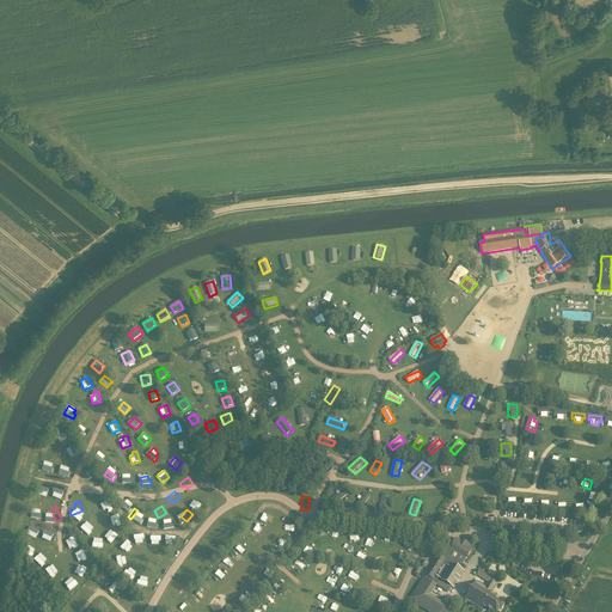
[(106,522),(112,519),(114,521),(120,518),(116,510),(104,516),(106,522)]
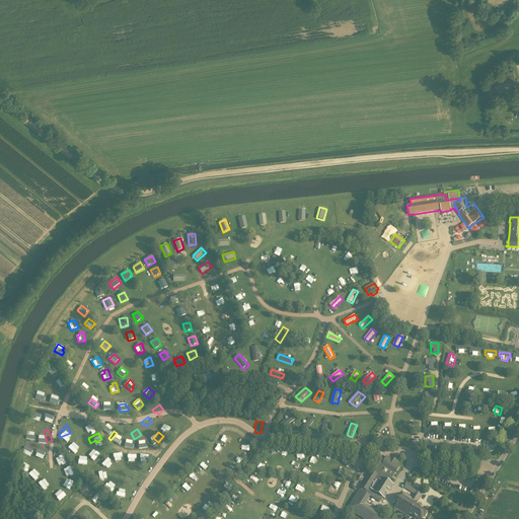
[(124,451),(130,447),(126,441),(119,446),(121,449),(123,448),(124,451)]
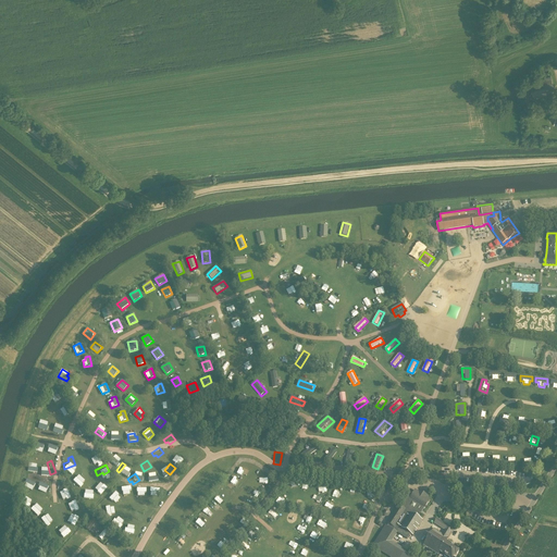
[(182,477),(178,480),(186,486),(188,483),(182,477)]
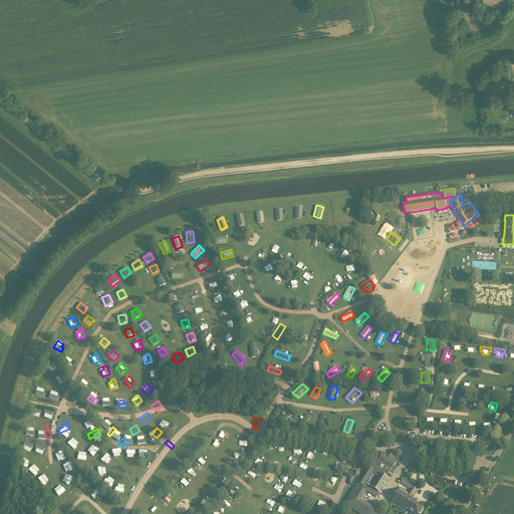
[(74,450),(76,448),(74,445),(69,449),(77,461),(80,459),(74,450)]
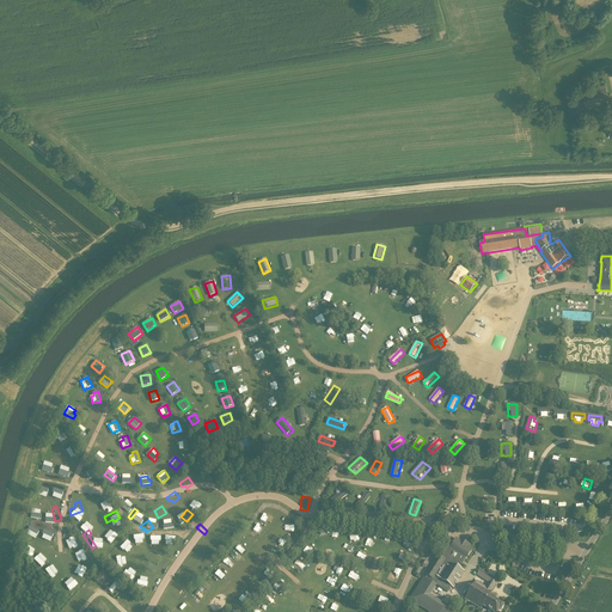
[(194,533),(188,538),(191,545),(199,540),(194,533)]
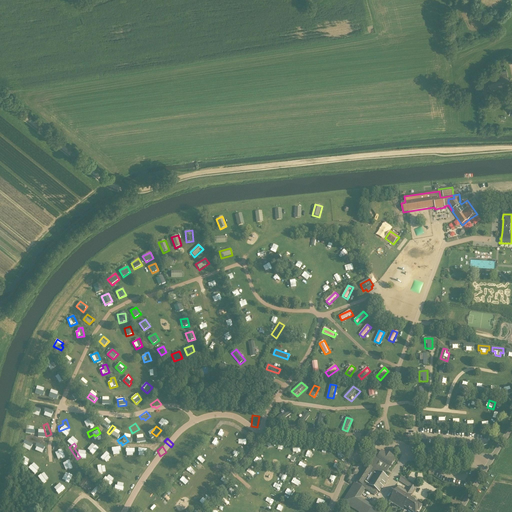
[(106,452),(108,456),(110,454),(112,457),(117,453),(113,447),(106,452)]
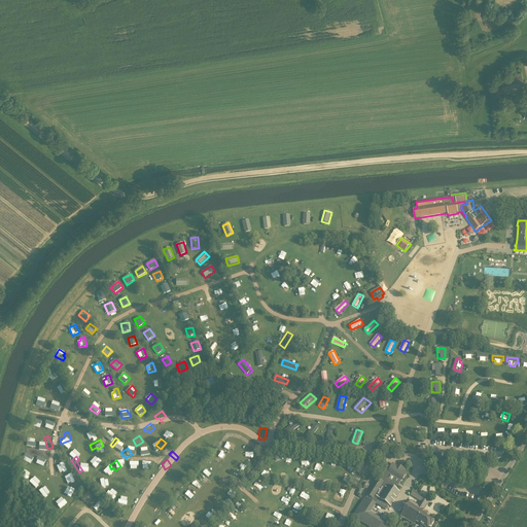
[(399,492),(395,490),(408,473),(405,471),(406,470),(396,464),(395,465),(394,464),(393,464),(389,468),(386,466),(384,469),(385,470),(384,473),(383,473),(379,479),(377,478),(366,495),(367,496),(366,498),(365,497),(363,498),(352,517),(367,526),(392,526),(376,516),(371,513),(377,504),(380,506),(383,501),(390,506),(399,492)]
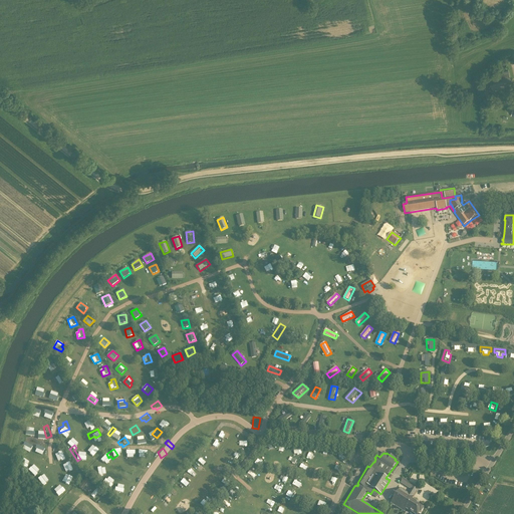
[(184,464),(189,457),(184,454),(179,460),(184,464)]
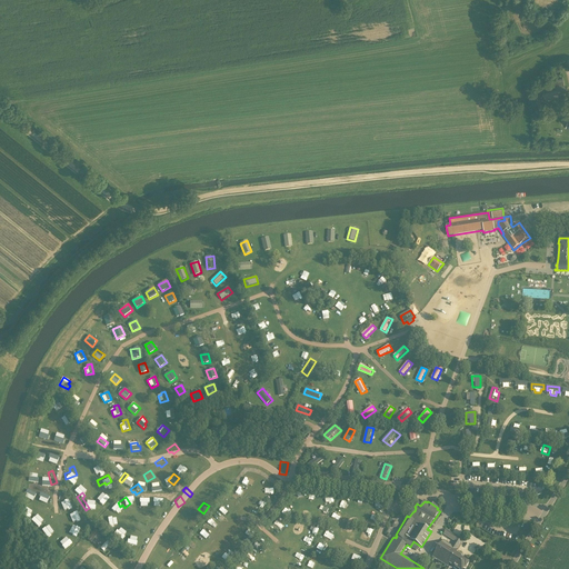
[(165,509),(170,516),(176,511),(170,505),(165,509)]
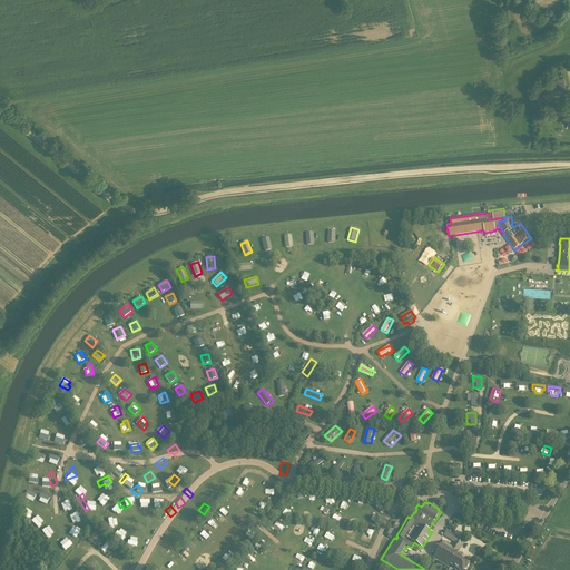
[(62,513),(65,517),(74,510),(71,507),(62,513)]
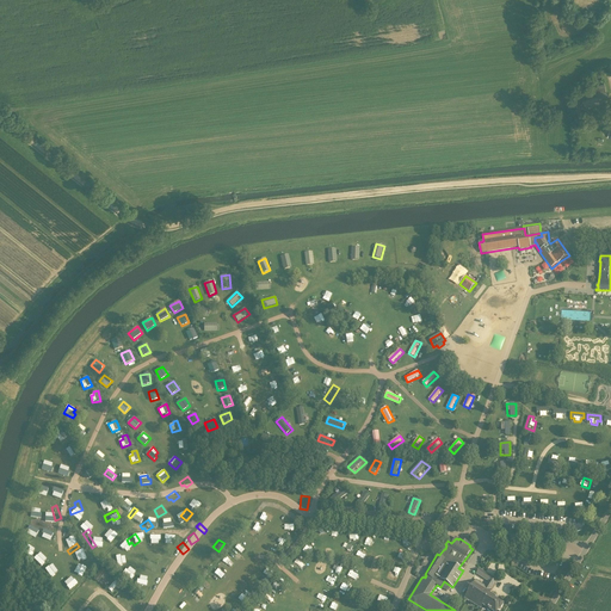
[(41,548),(36,553),(39,556),(37,559),(44,566),(50,559),(41,548)]
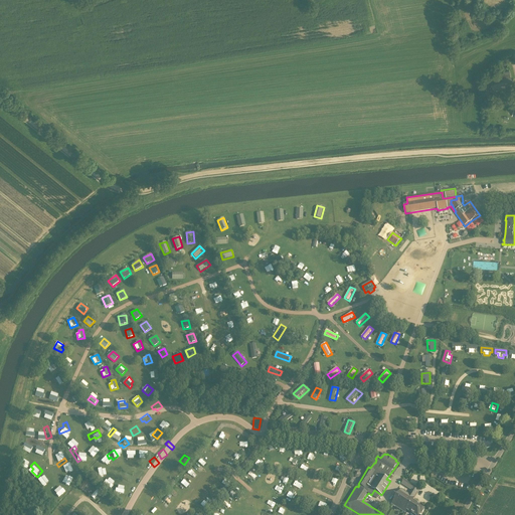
[(70,463),(60,469),(63,473),(69,469),(72,473),(75,470),(70,463)]
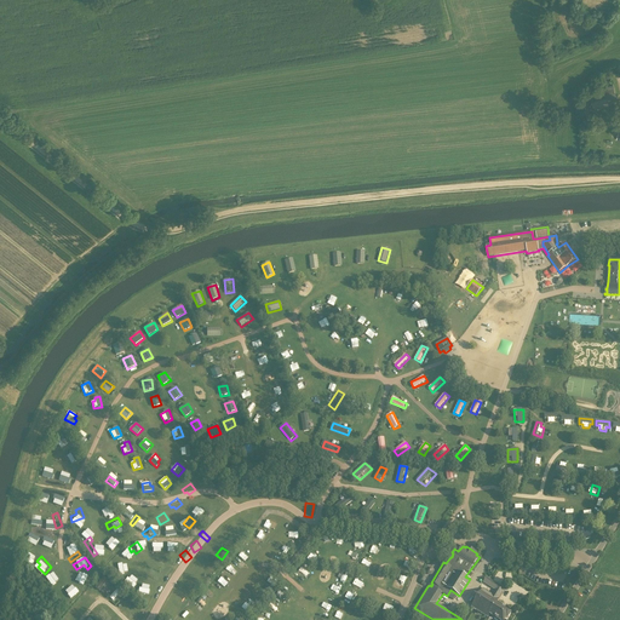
[(174,562),(170,568),(177,573),(182,567),(174,562)]
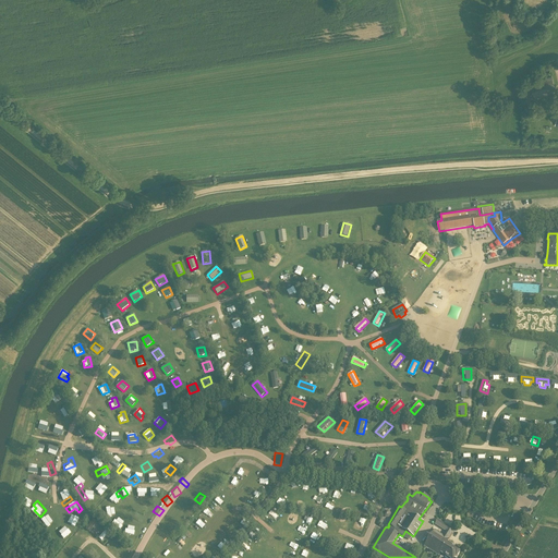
[(235,510),(242,514),(245,511),(240,506),(235,510)]
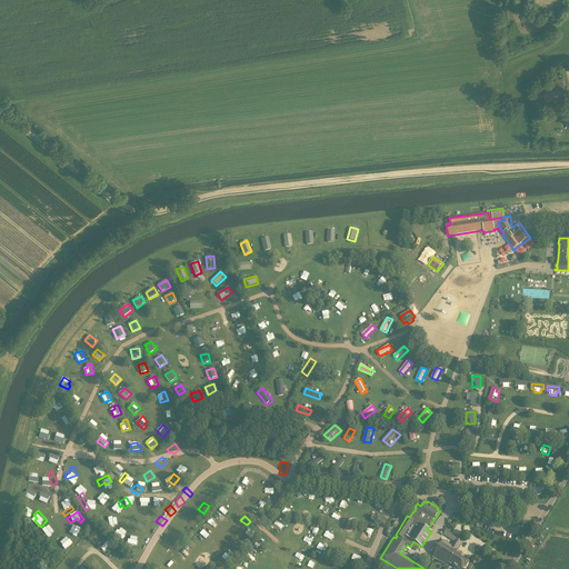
[(209,518),(200,527),(207,532),(210,529),(209,527),(213,522),(217,525),(218,522),(213,518),(211,520),(209,518)]
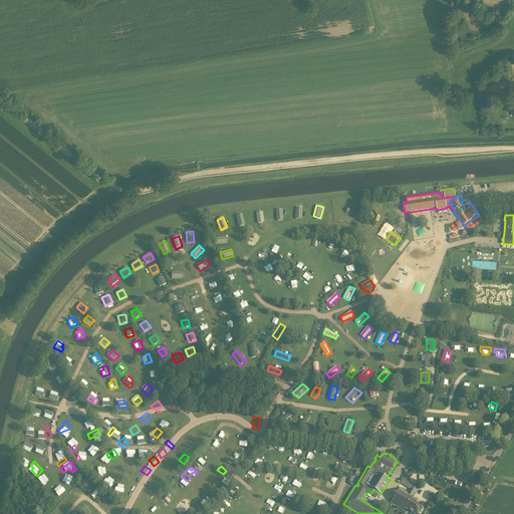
[(167,470),(164,476),(171,479),(174,474),(167,470)]
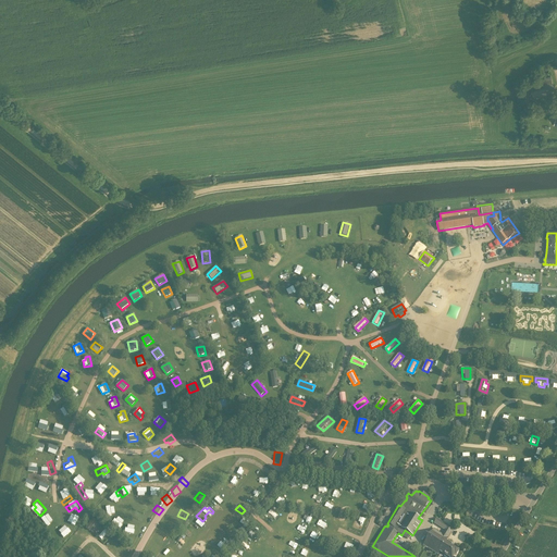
[(50,511),(39,519),(41,522),(52,515),(50,511)]
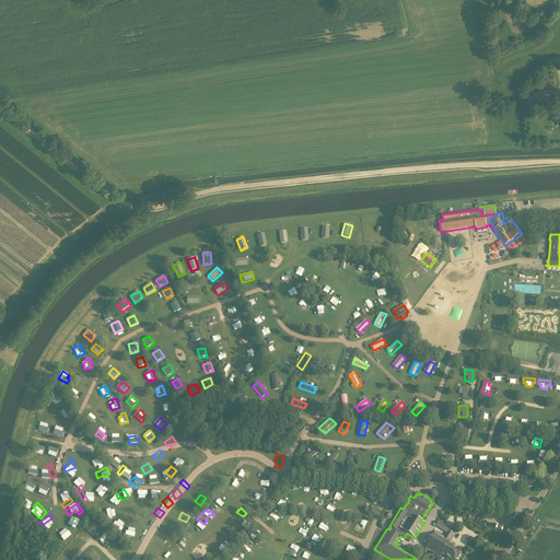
[(149,518),(146,525),(153,528),(155,522),(149,518)]
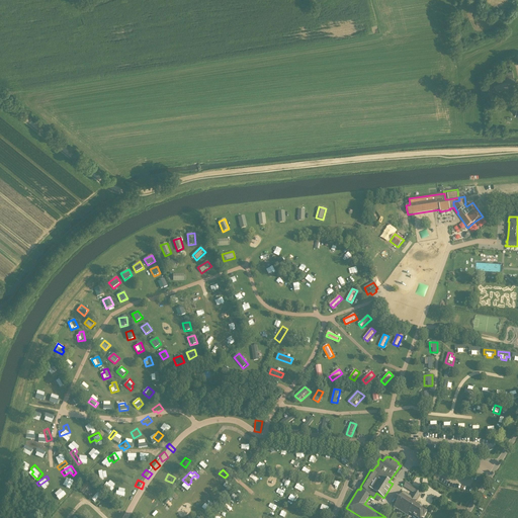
[(83,494),(90,485),(87,482),(80,491),(83,494)]
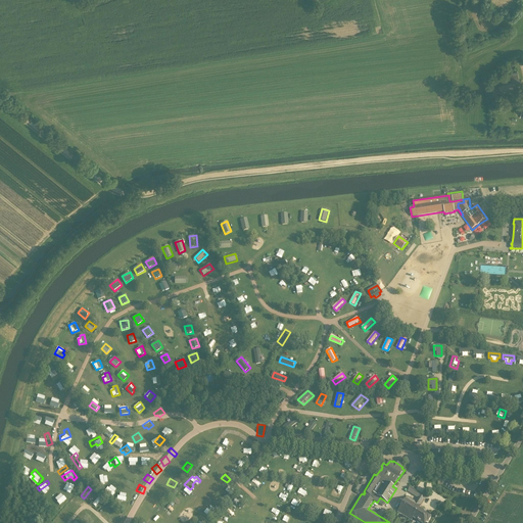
[(397,512),(412,521),(413,518),(421,522),(426,522),(427,521),(428,522),(431,516),(418,508),(425,496),(411,487),(408,491),(418,498),(416,503),(407,496),(397,512)]
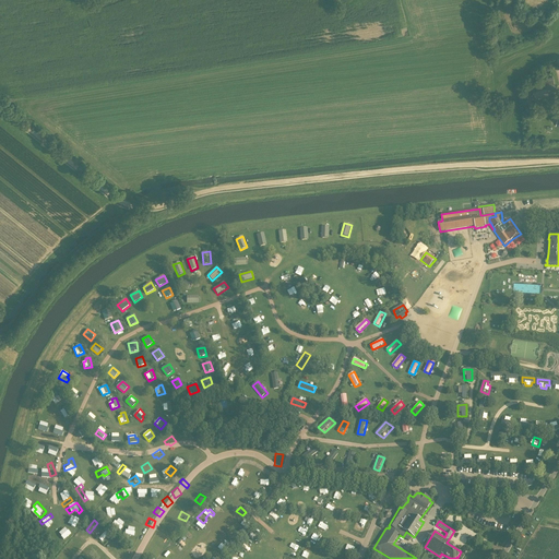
[(176,532),(180,526),(175,522),(170,527),(176,532)]
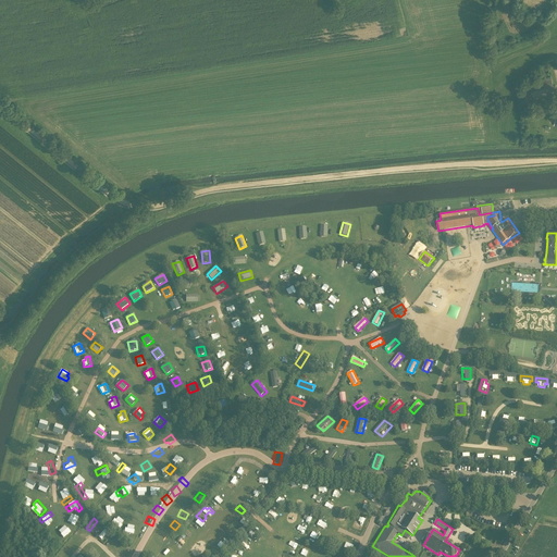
[(226,533),(230,529),(222,521),(219,524),(226,533)]
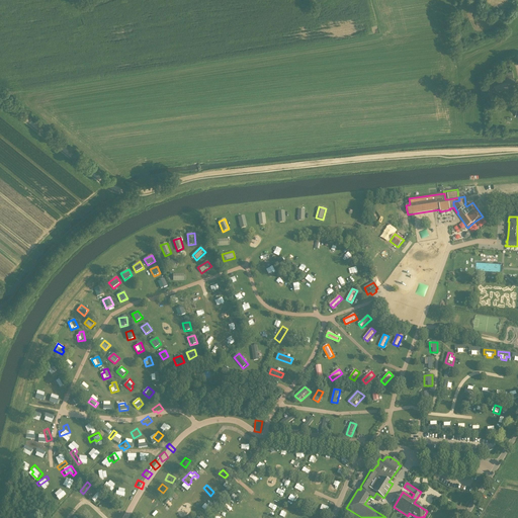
[(172,494),(178,498),(182,493),(176,489),(172,494)]
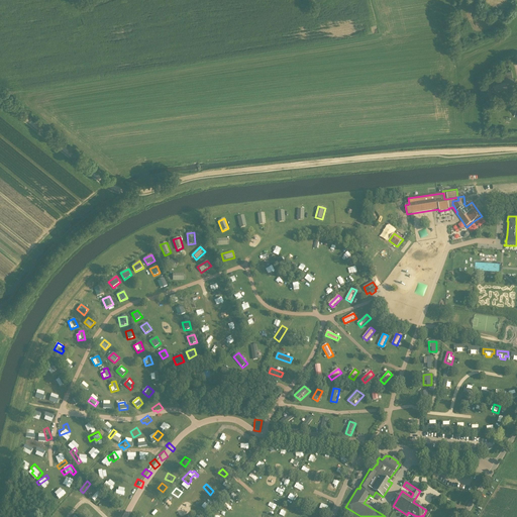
[(92,498),(95,501),(101,494),(98,491),(92,498)]
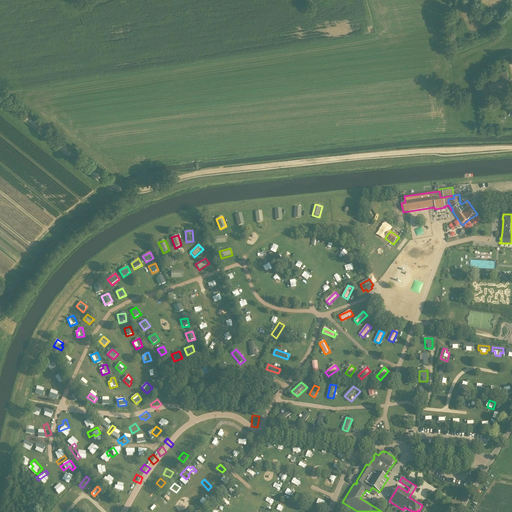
[(153,487),(147,490),(151,497),(156,494),(153,487)]
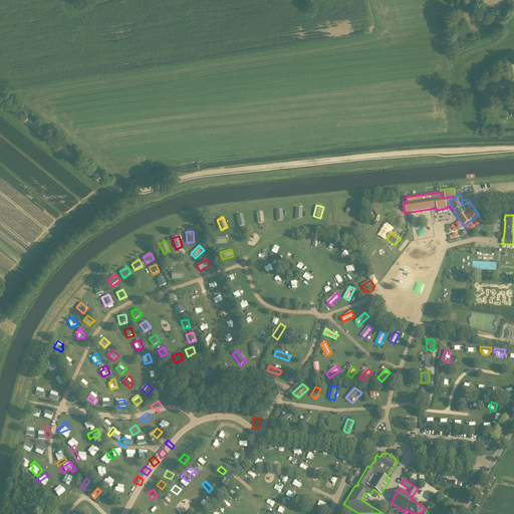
[(199,503),(201,497),(195,495),(192,501),(199,503)]
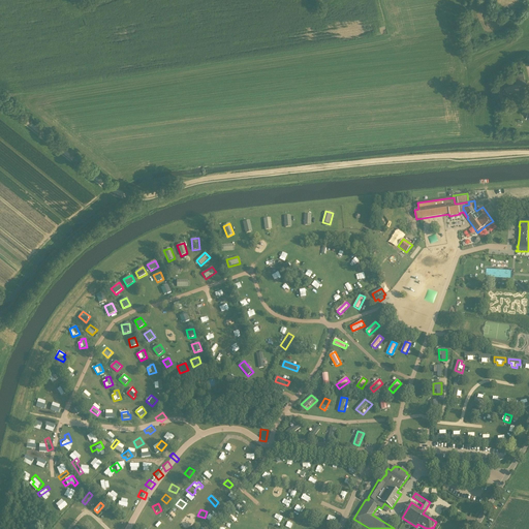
[(166,517),(161,522),(168,527),(173,522),(166,517)]
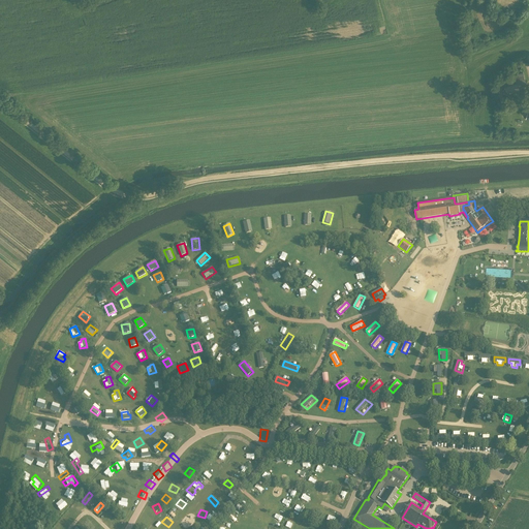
[(195,519),(189,521),(192,528),(198,525),(195,519)]
